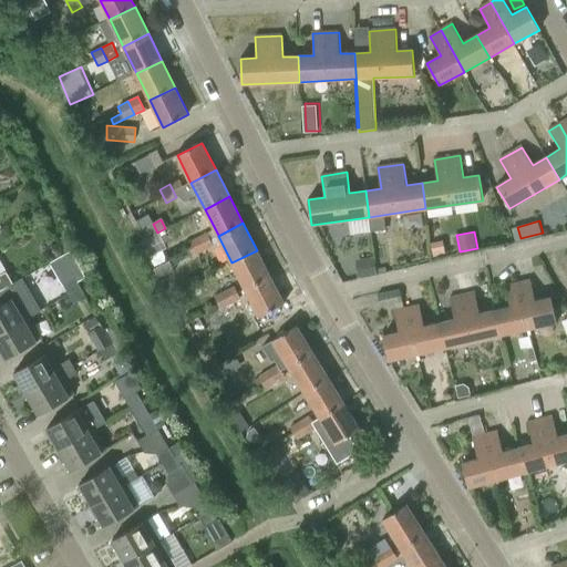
[(206,233),(196,238),(204,251),(214,246),(213,245),(209,239),(206,233)]
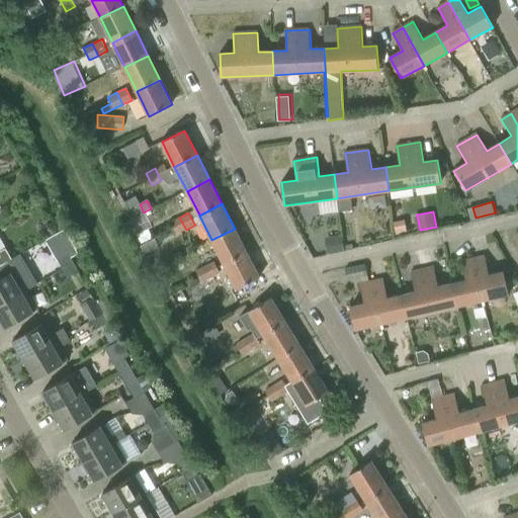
[(179,218),(170,222),(174,229),(176,234),(186,230),(179,218)]
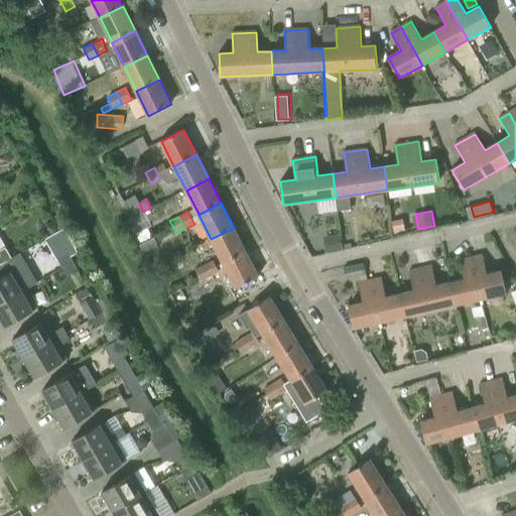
[(135,234),(141,244),(152,238),(147,227),(135,234)]
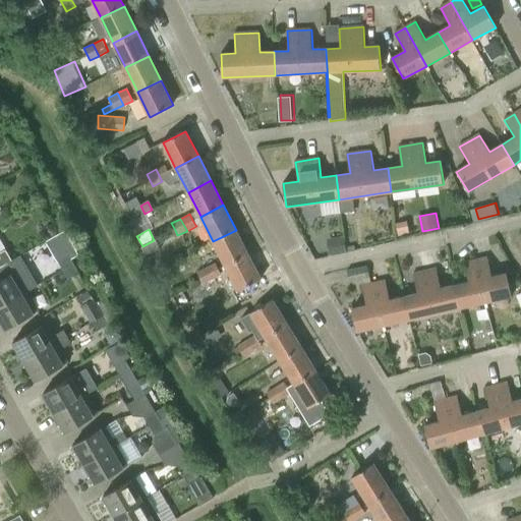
[(213,241),(225,265),(226,266),(248,254),(236,230),(213,241)]
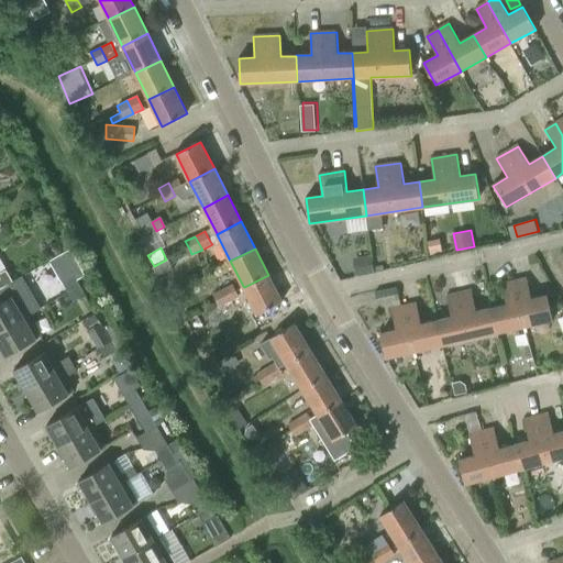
[(167,258),(166,260),(154,266),(159,276),(173,268),(167,258)]
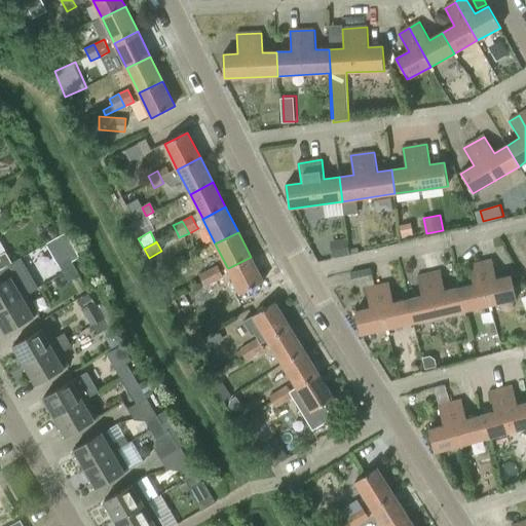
[(333,245),(335,256),(350,253),(348,241),(333,245)]
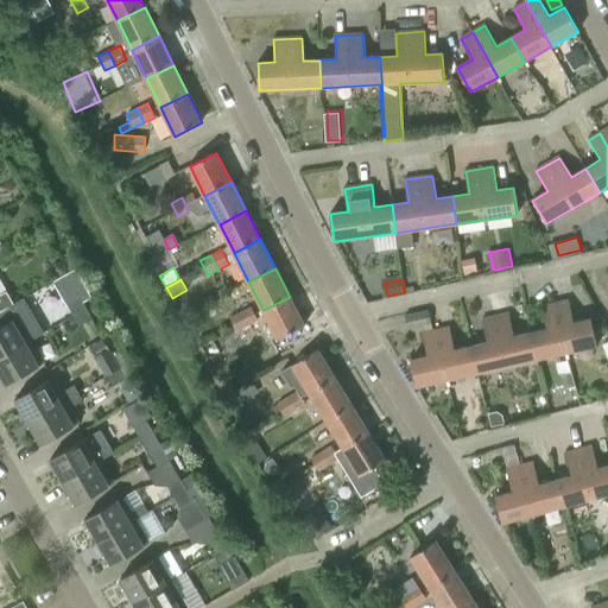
[(0,312),(18,302),(13,304),(6,291),(0,295),(0,312)]
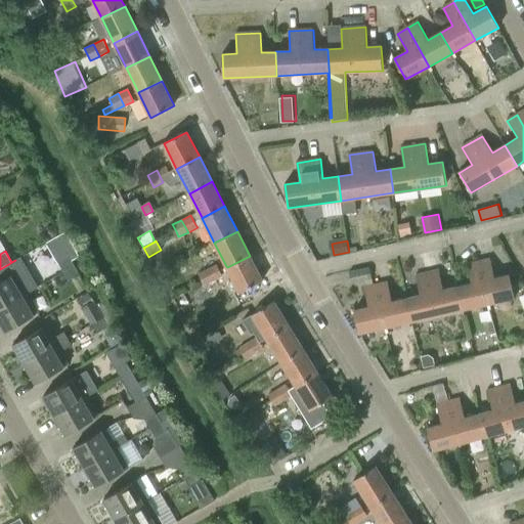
[(250,256),(227,267),(231,277),(239,293),(263,280),(250,256)]
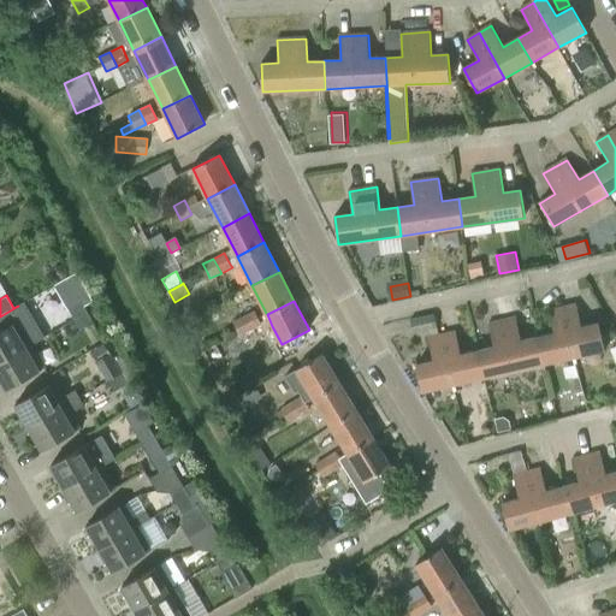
[(69,309),(75,320),(88,313),(81,302),(69,309)]
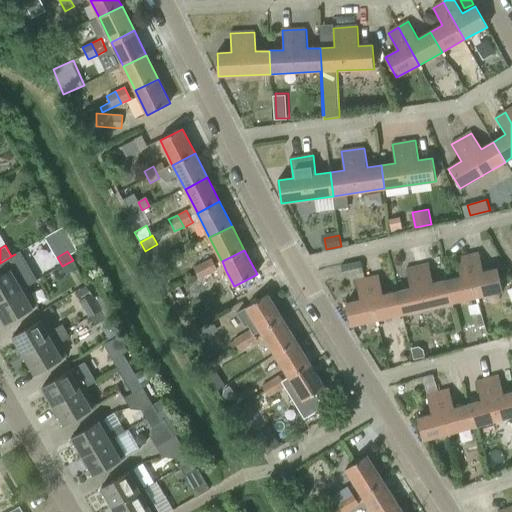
[(479,253),(468,256),(477,297),(502,291),(497,269),(483,272),(479,253)]
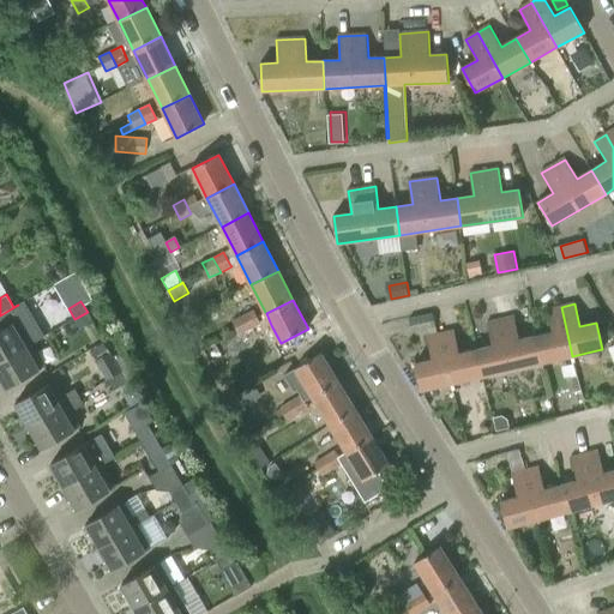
[(0,362),(32,344),(24,330),(31,326),(18,305),(0,315),(0,362)]
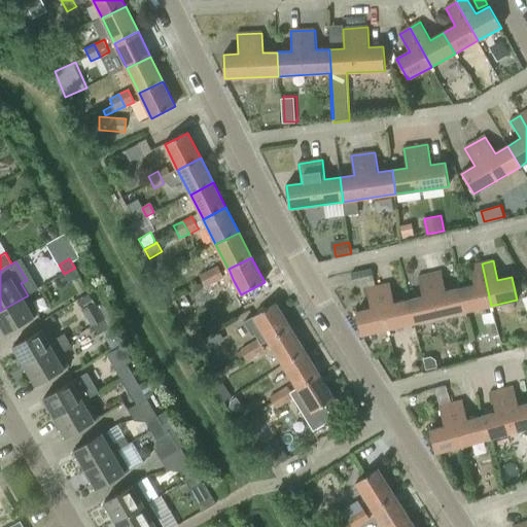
[(473,285),(459,288),(465,312),(491,306),(482,264),(469,266),(473,285)]
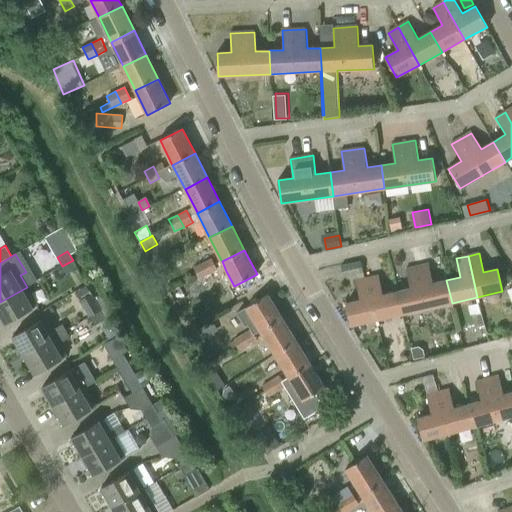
[(211,258),(202,262),(208,275),(217,270),(211,258)]
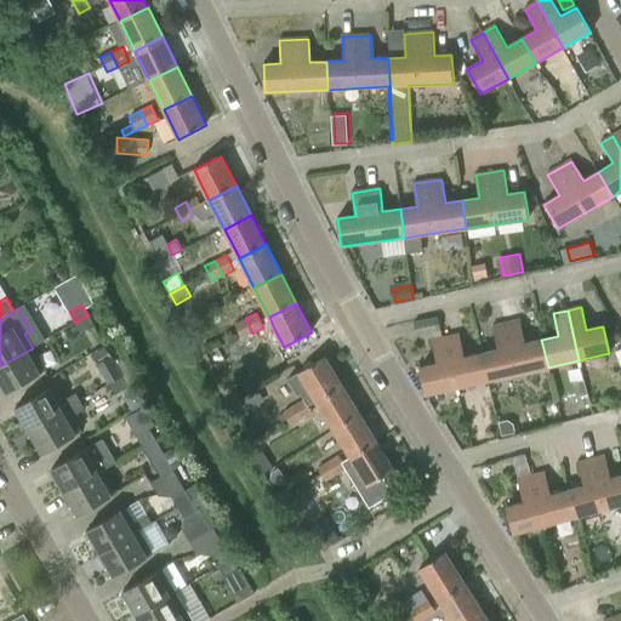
[(89,315),(75,323),(81,332),(93,325),(89,315)]
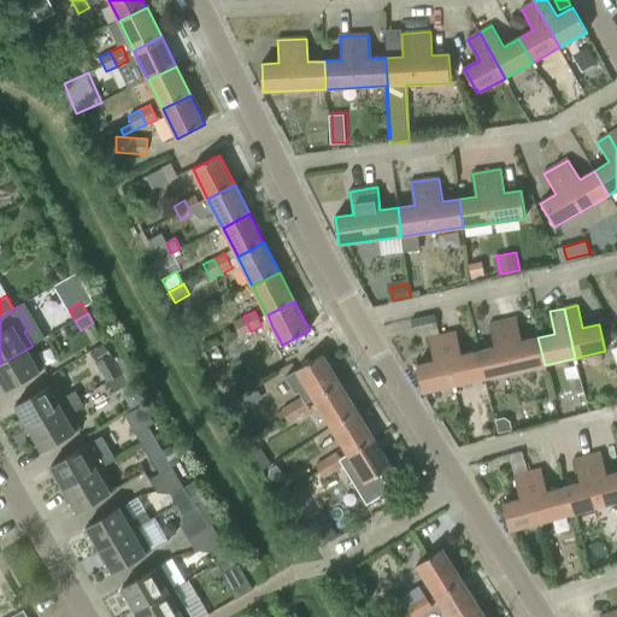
[(244,316),(233,322),(236,330),(240,336),(251,331),(244,316)]
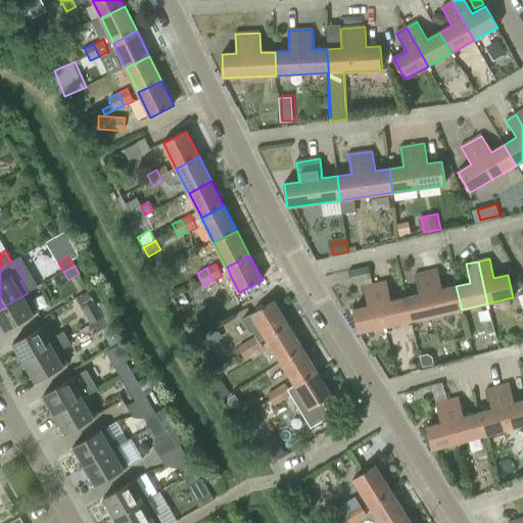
[(348,273),(350,284),(371,279),(368,268),(348,273)]
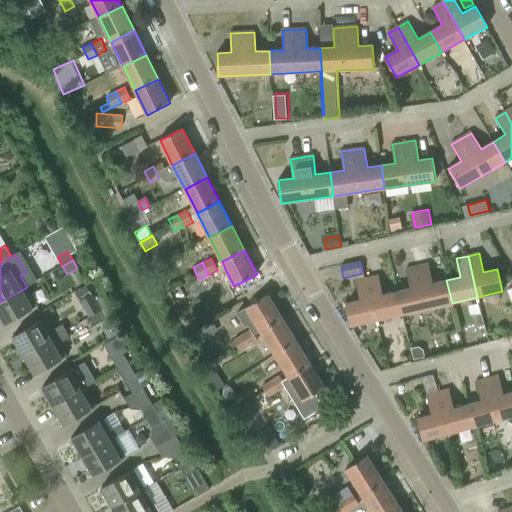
[(410,289),(396,292),(401,314),(452,303),(446,280),(433,283),(429,265),(406,270),(410,289)]
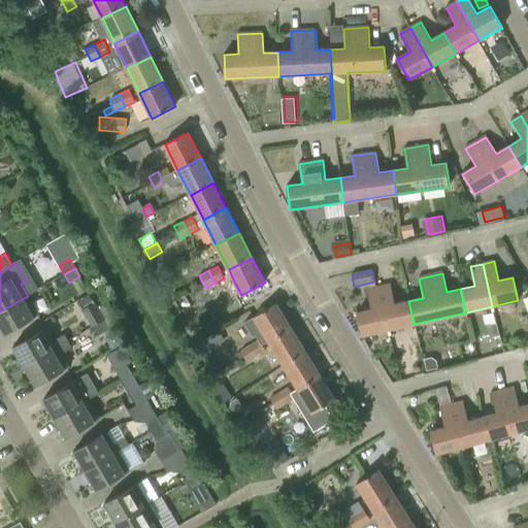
[(390,285),(377,287),(388,330),(414,324),(408,301),(395,304),(390,285)]
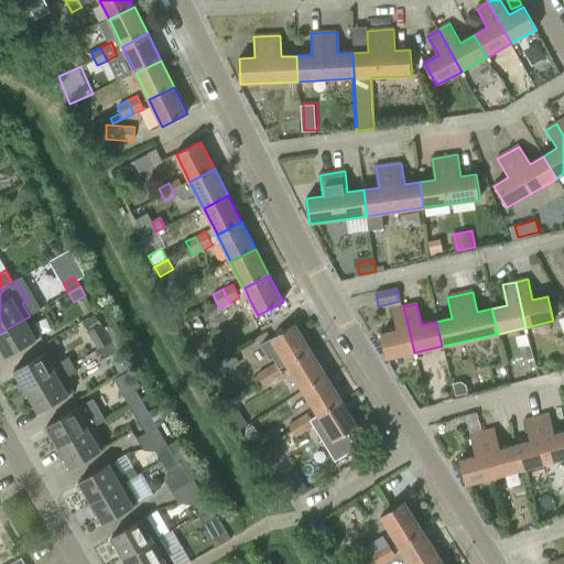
[(414,353),(403,306),(391,310),(397,331),(381,335),(387,359),(414,353)]
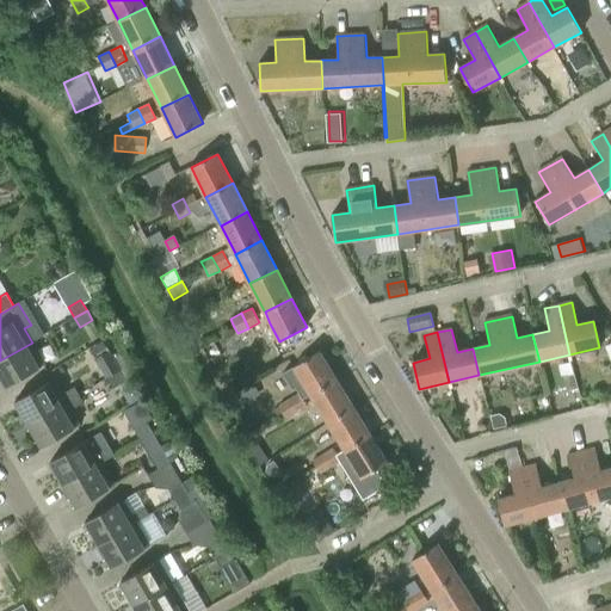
[(90,349),(107,380),(119,371),(119,370),(127,366),(117,352),(112,356),(103,340),(90,349)]
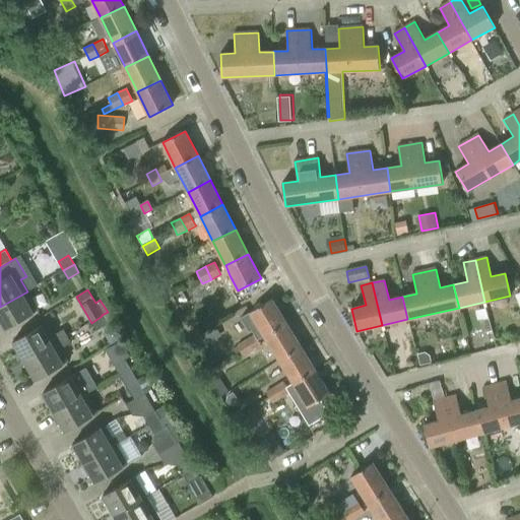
[(27,291),(0,307),(0,318),(6,330),(39,311),(27,291)]
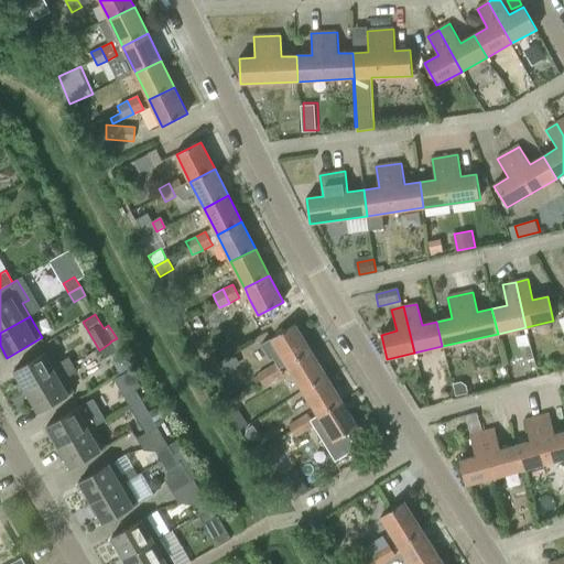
[(286,364),(288,365),(312,350),(295,324),(261,345),(270,360),(273,358),(275,362),(267,368),(274,381),(283,376),(280,368),(286,364)]
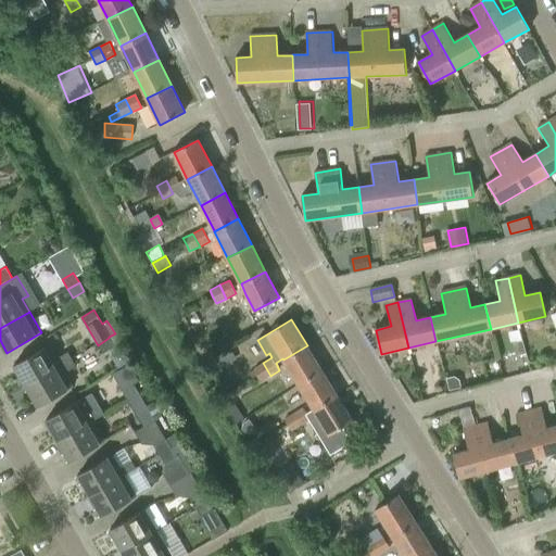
[(109,338),(98,345),(103,353),(114,346),(109,338)]
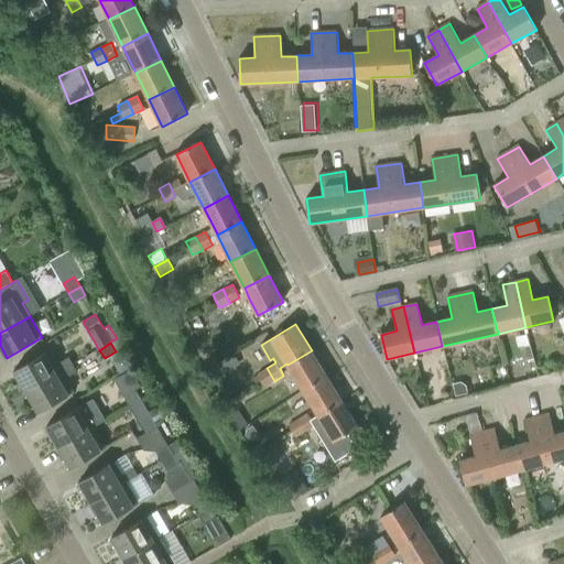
[(14,371),(26,392),(74,365),(68,357),(57,364),(50,350),(14,371)]
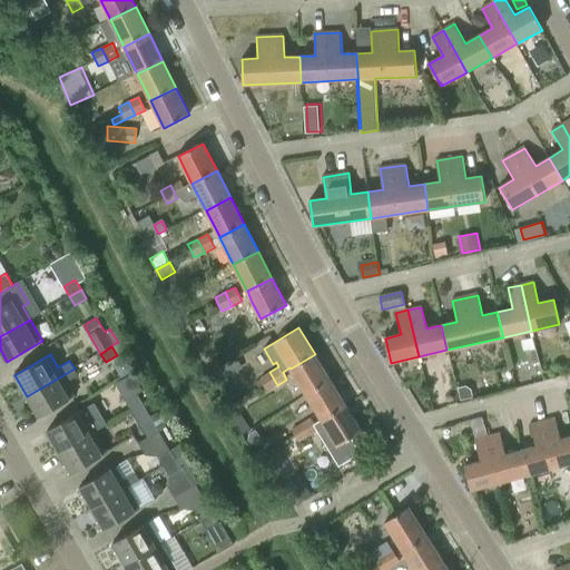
[(291,369),(306,395),(331,380),(315,354),(291,369)]
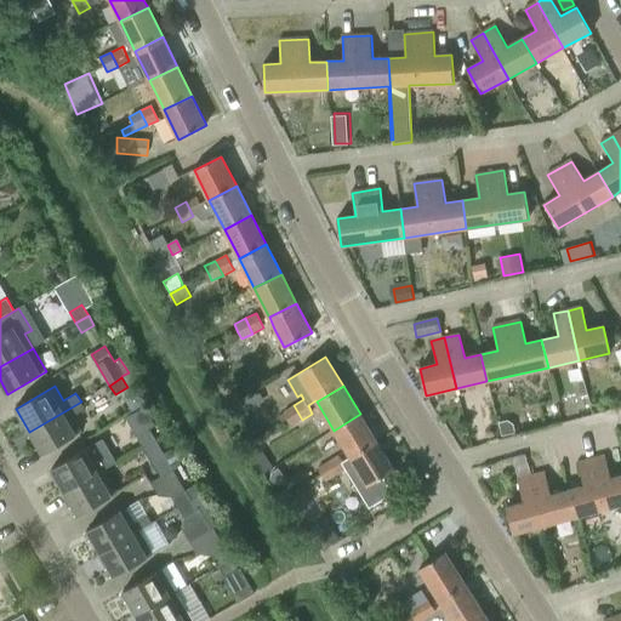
[(231,402),(238,414),(252,406),(246,393),(231,402)]
